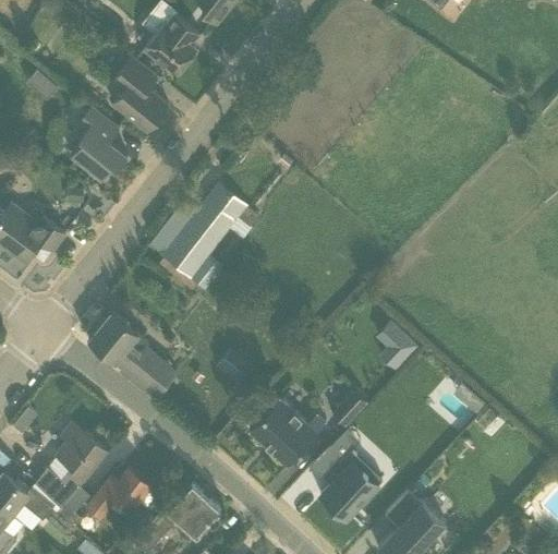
[(160,2),(141,26),(155,37),(144,49),(177,75),(192,56),(195,51),(196,49),(195,49),(192,46),(201,35),(176,15),(178,13),(161,0),(160,2)]
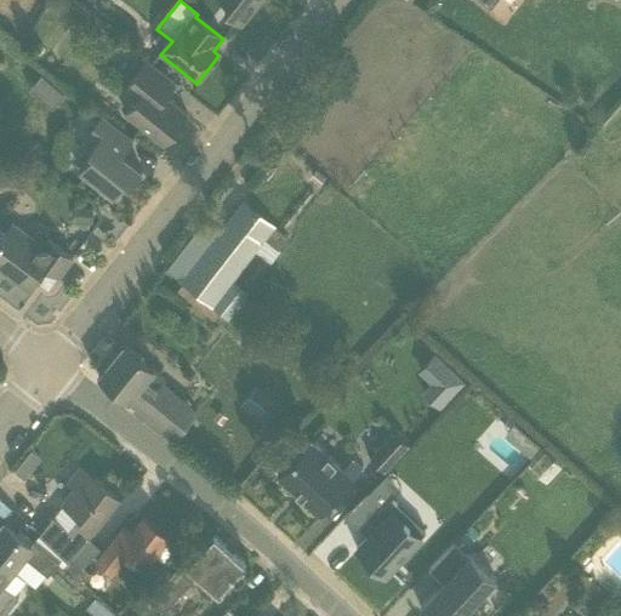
[(217,0),(229,10),(224,15),(240,28),(262,0),(217,0)]
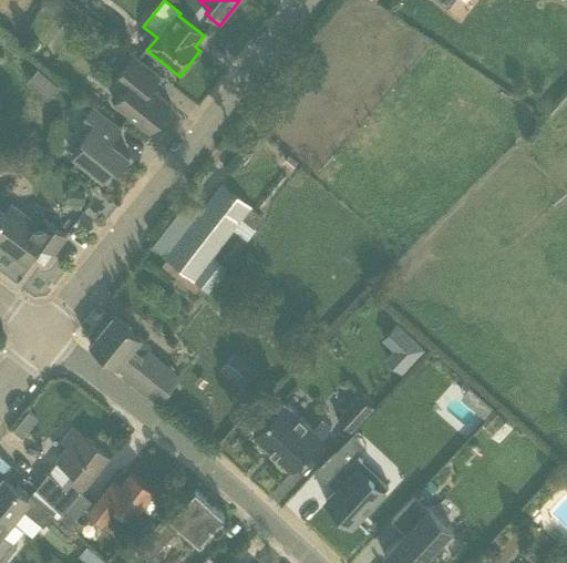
[(434,0),(447,10),(455,0),(434,0)]
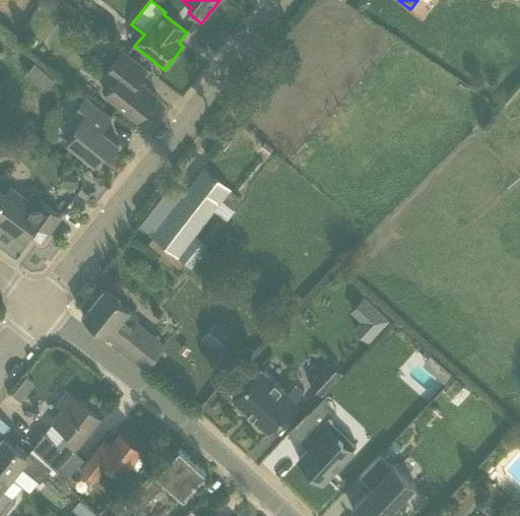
[(443,58),(433,51),(427,59),(437,66),(443,58)]
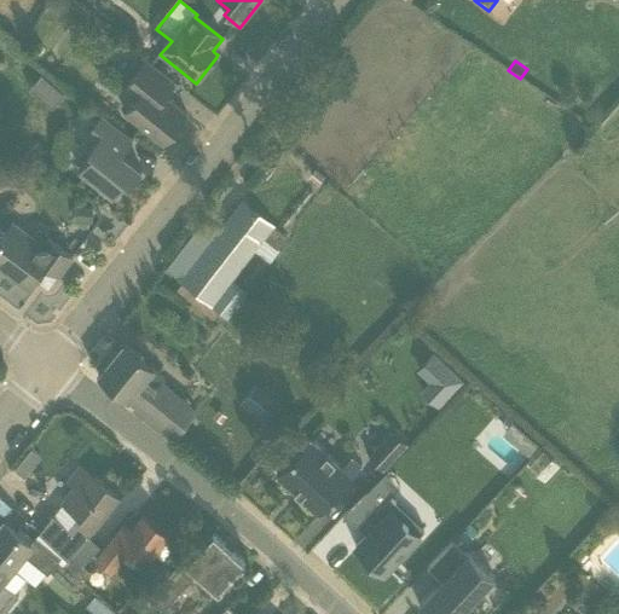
[(125,117),(163,146),(187,116),(165,99),(174,86),(146,63),(125,91),(137,102),(125,117)]
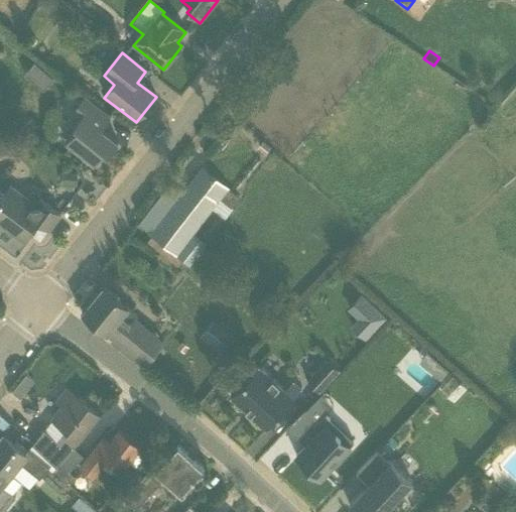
[(109,156),(118,144),(102,131),(111,119),(85,98),(71,115),(79,121),(74,127),(77,130),(66,144),(94,167),(106,153),(109,156)]
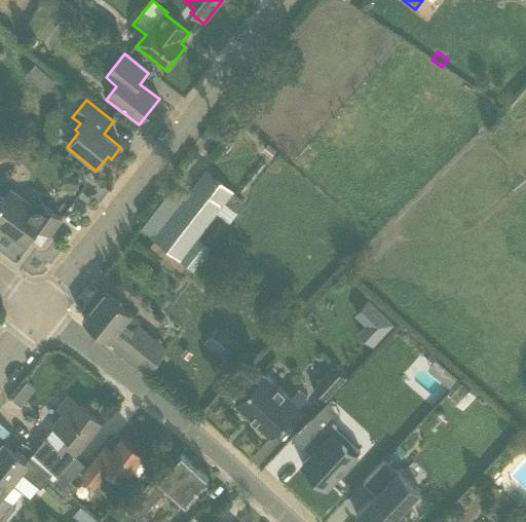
[(173,191),(141,231),(143,232),(155,241),(188,267),(194,272),(209,253),(195,243),(218,215),(225,206),(232,211),(235,214),(243,204),(207,175),(184,201),(173,191)]
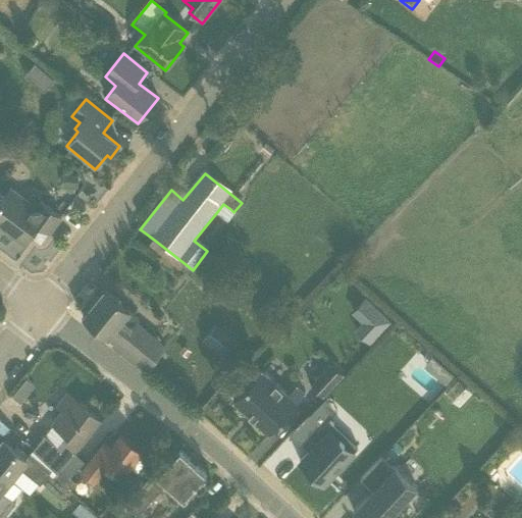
[(63,176),(62,190),(64,190),(74,191),(77,191),(77,176),(63,176)]
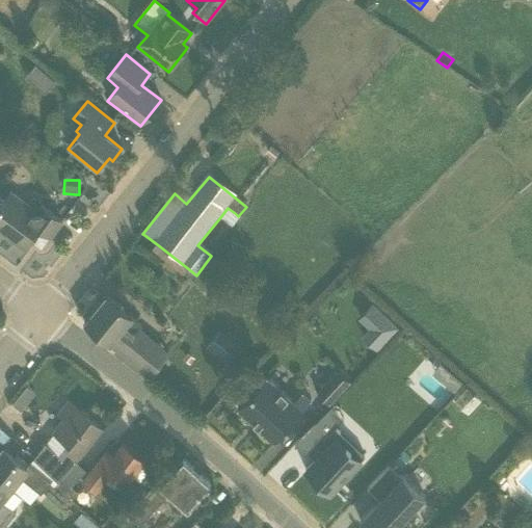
[(50,240),(53,235),(62,222),(42,207),(36,214),(9,194),(0,207),(0,233),(25,252),(40,232),(50,240)]
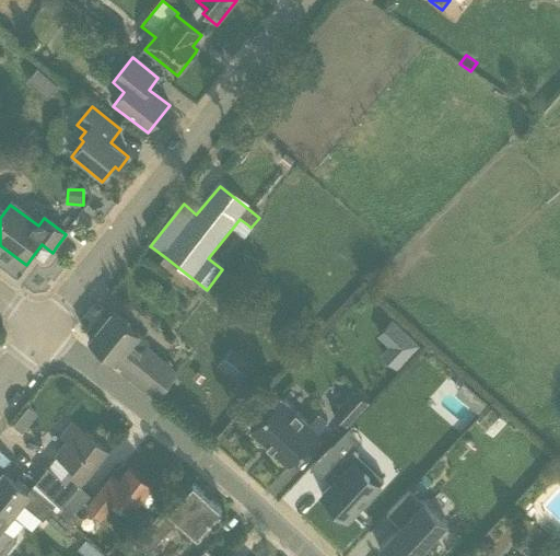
[(113,313),(89,343),(116,365),(158,398),(175,378),(154,361),(156,358),(144,349),(149,343),(113,313)]
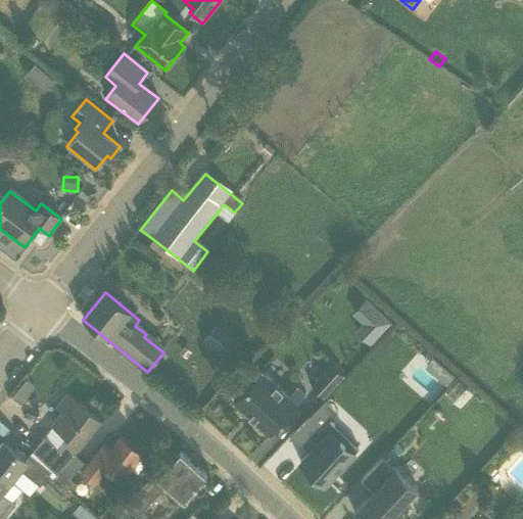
[(350,315),(362,324),(354,332),(371,346),(392,323),(365,298),(350,315)]
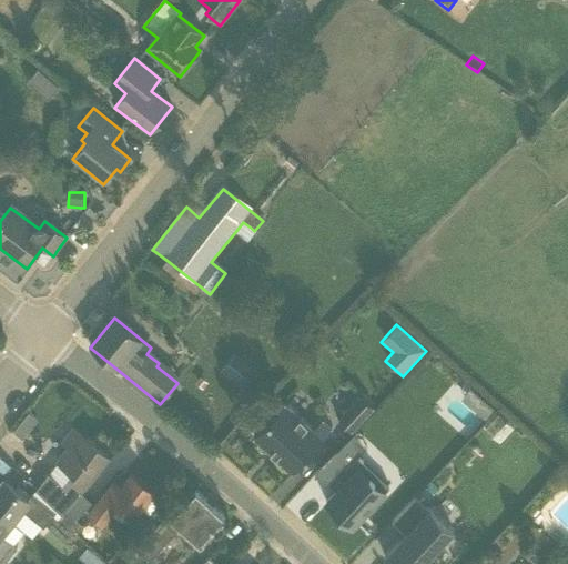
[(240,361),(225,378),(244,392),(257,375),(240,361)]
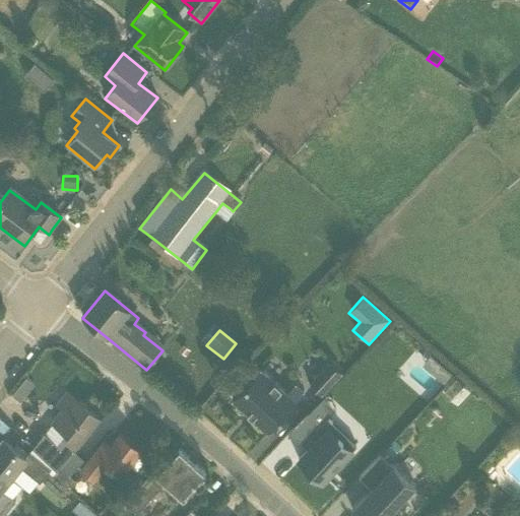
[(331,364),(310,387),(321,397),(341,375),(331,364)]
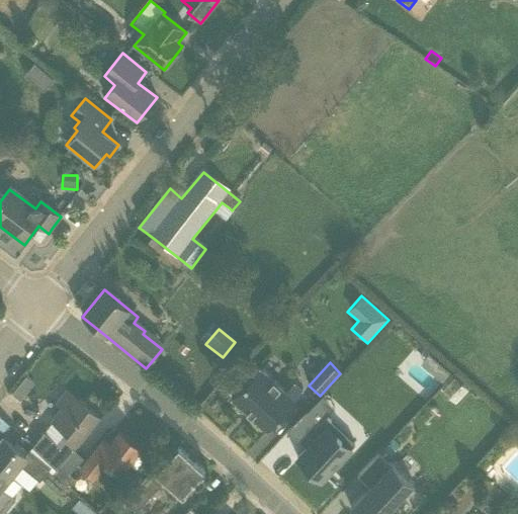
[(259,369),(231,399),(267,432),(304,394),(294,386),(285,395),(259,369)]
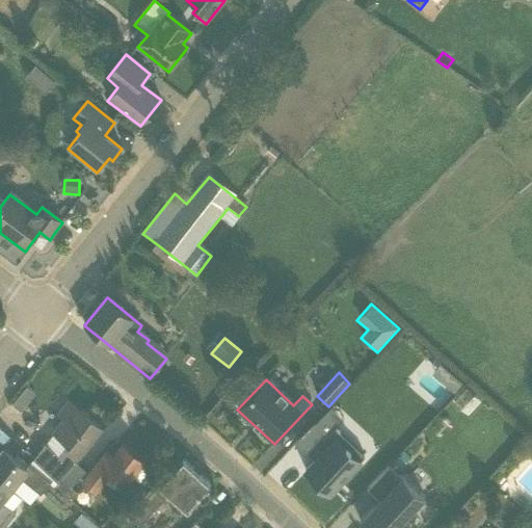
[(462,385),(456,379),(448,389),(454,394),(462,385)]
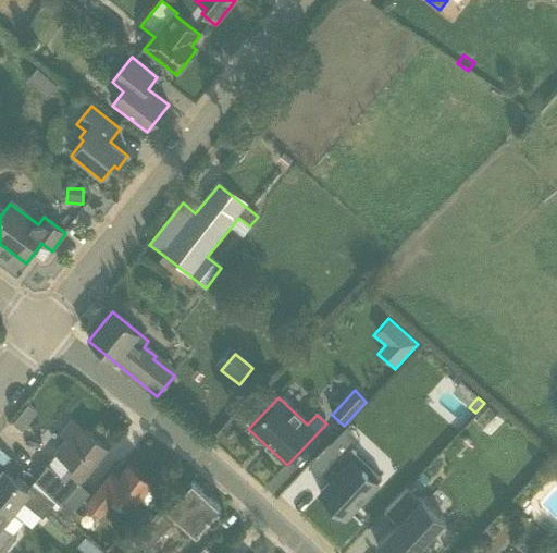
[(22,415),(31,421),(37,414),(28,406),(22,415)]
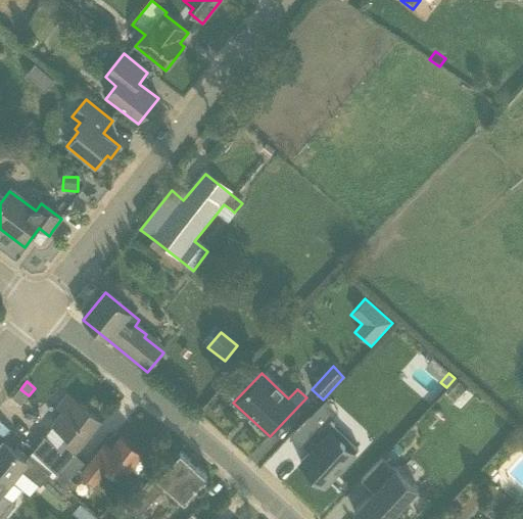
[(34,452),(33,453),(57,476),(60,472),(75,457),(75,456),(82,446),(80,444),(99,420),(68,396),(58,410),(63,415),(55,425),(68,436),(57,450),(45,438),(34,452)]
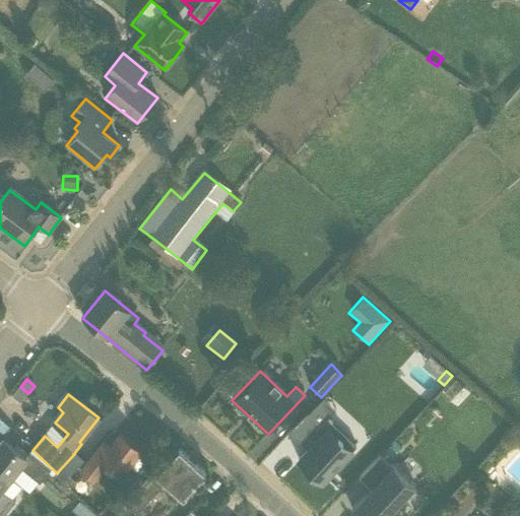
[(315,409),(290,434),(309,451),(299,462),(322,485),(355,447),(327,421),(315,409)]
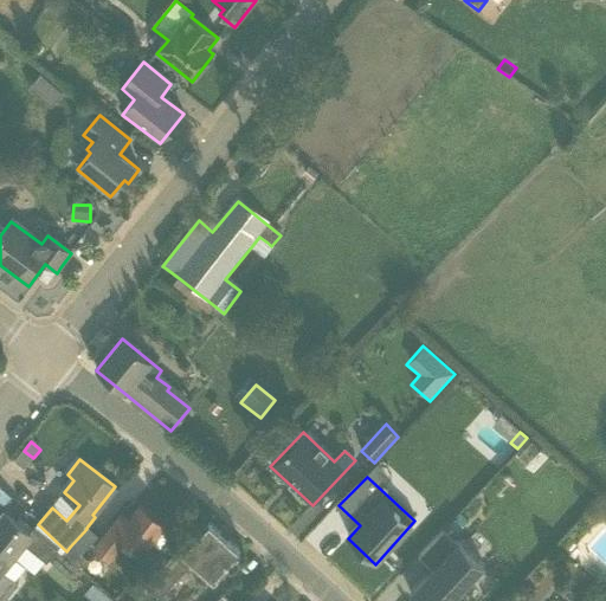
[(129,521),(122,515),(94,553),(109,563),(126,542),(141,554),(163,525),(140,508),(129,521)]
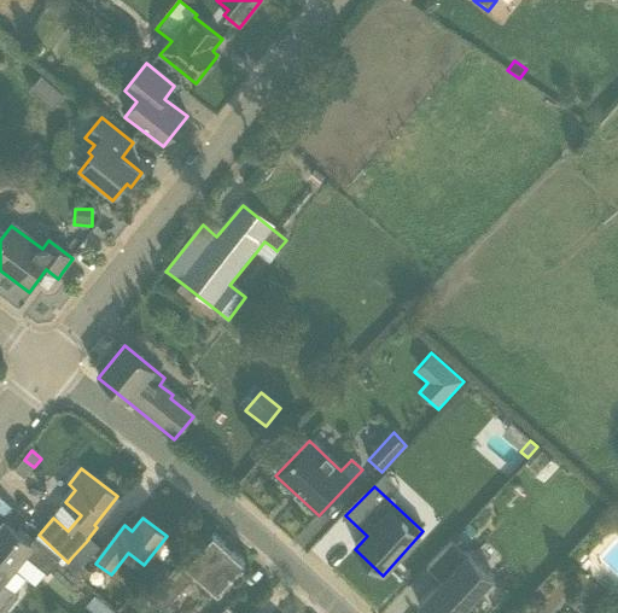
[(4,524),(0,529),(0,560),(15,572),(25,559),(46,574),(47,576),(48,573),(70,594),(70,593),(80,582),(82,581),(65,565),(68,562),(39,535),(33,542),(30,544),(4,524)]
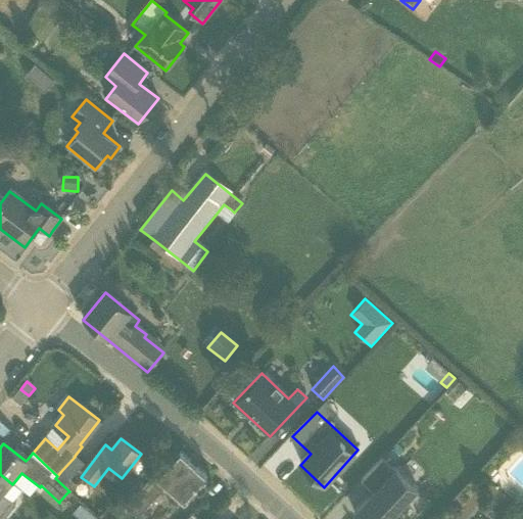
[(396,445),(387,455),(395,462),(405,453),(396,445)]
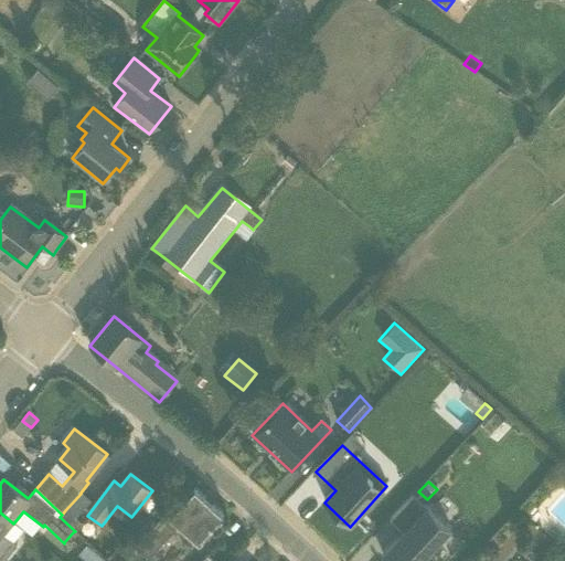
[(136,547),(136,548),(148,560),(150,560),(180,527),(199,543),(200,542),(223,517),(195,491),(194,490),(170,517),(167,515),(160,521),(136,547)]
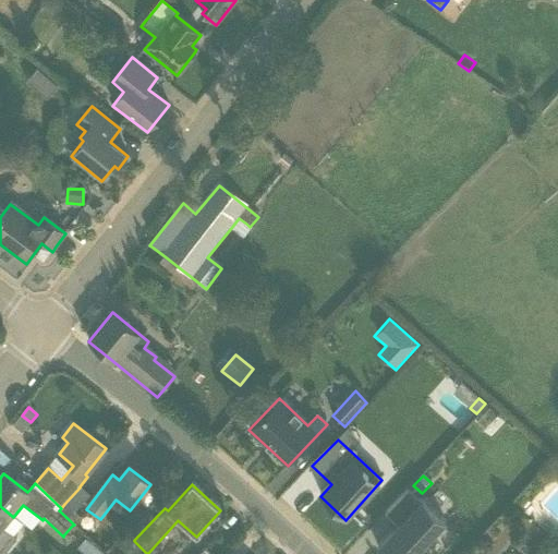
[(80,488),(64,504),(75,513),(89,496),(80,488)]
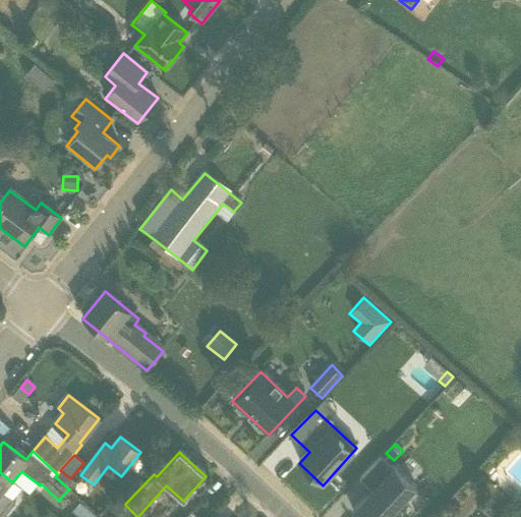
[(359,481),(371,493),(394,469),(382,458),(359,481)]
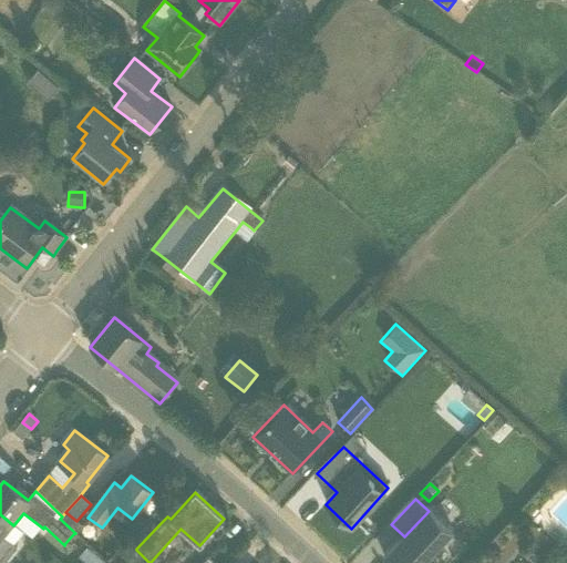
[(429,511),(404,536),(384,559),(389,562),(425,562),(454,532),(430,510),(429,511)]
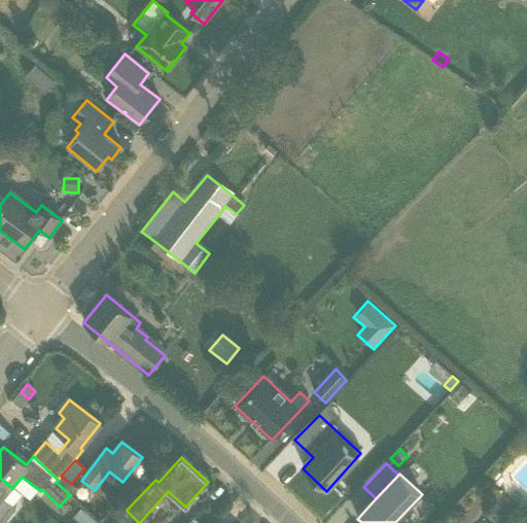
[(0,478),(0,522),(5,522),(8,519),(15,510),(11,507),(2,499),(12,488),(0,478)]
